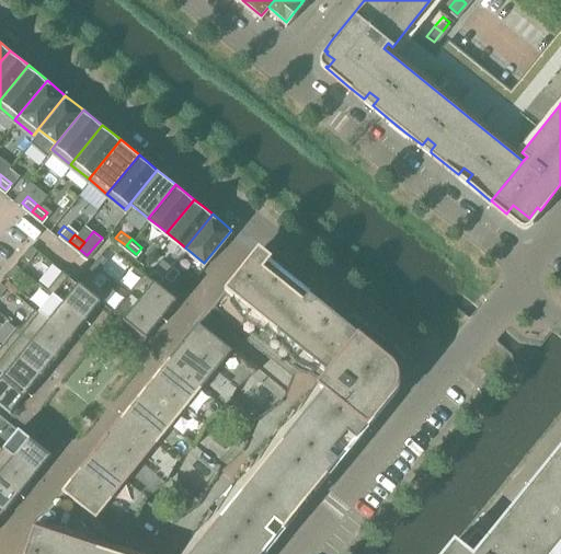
[(31,241),(22,251),(29,256),(37,246),(31,241)]
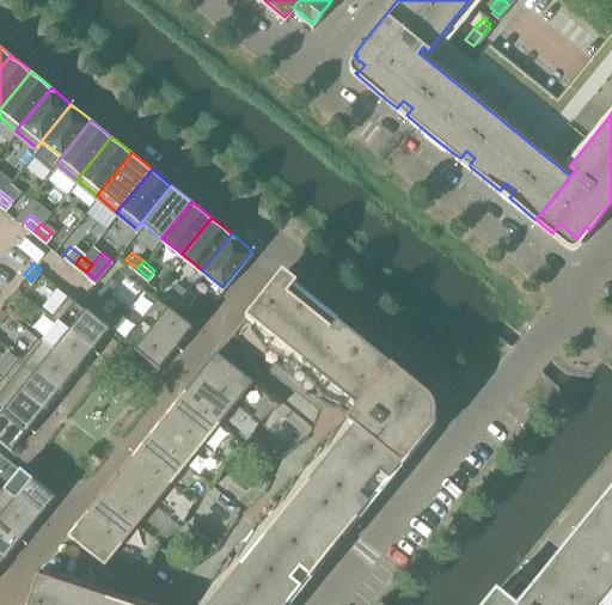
[(92,551),(93,551),(68,531),(38,568),(25,604),(285,604),(287,603),(303,584),(310,574),(325,555),(342,535),(354,520),(371,500),(387,480),(399,464),(429,427),(430,425),(433,422),(434,419),(434,416),(435,413),(435,410),(434,407),(434,403),(433,401),(432,397),(429,395),(427,392),(426,390),(392,364),(374,349),(353,332),(318,304),(303,292),(293,283),(297,280),(282,268),(275,275),(249,309),(244,313),(236,325),(237,325),(238,325),(248,340),(287,371),(298,359),(355,404),(344,417),(353,423),(206,604),(158,604),(105,562),(92,551)]
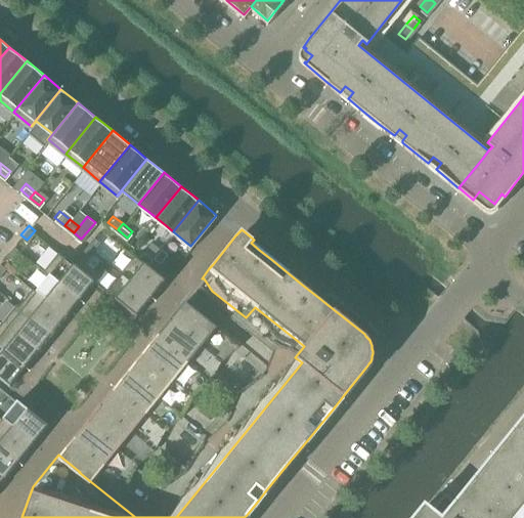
[(86,243),(92,248),(100,239),(94,233),(86,243)]
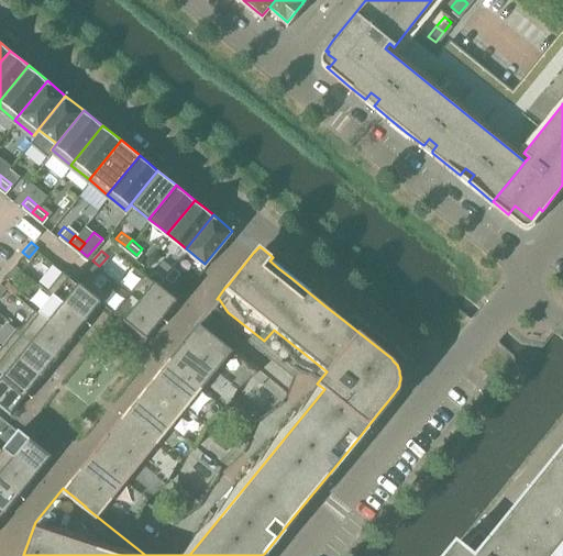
[(15,260),(7,271),(13,277),(22,267),(15,260)]
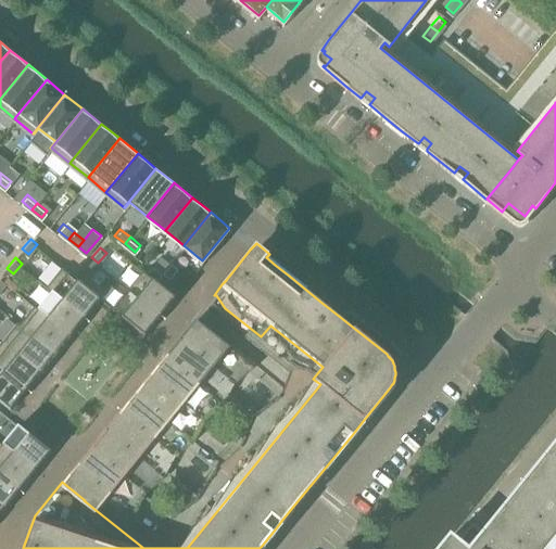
[(90,273),(98,263),(91,257),(84,268),(90,273)]
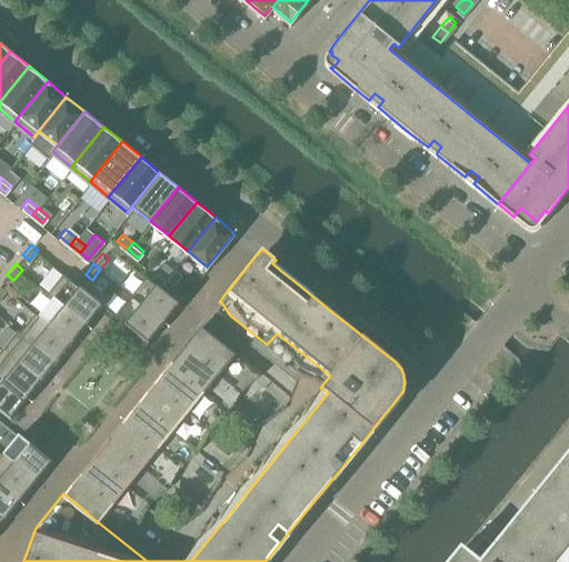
[(167,277),(173,282),(182,272),(175,267),(167,277)]
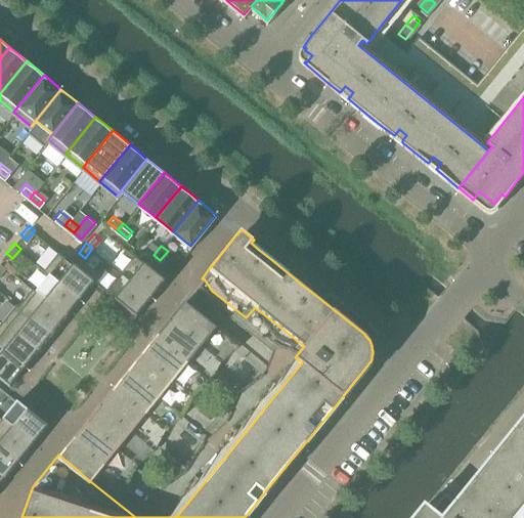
[(143,248),(138,255),(147,262),(153,256),(143,248)]
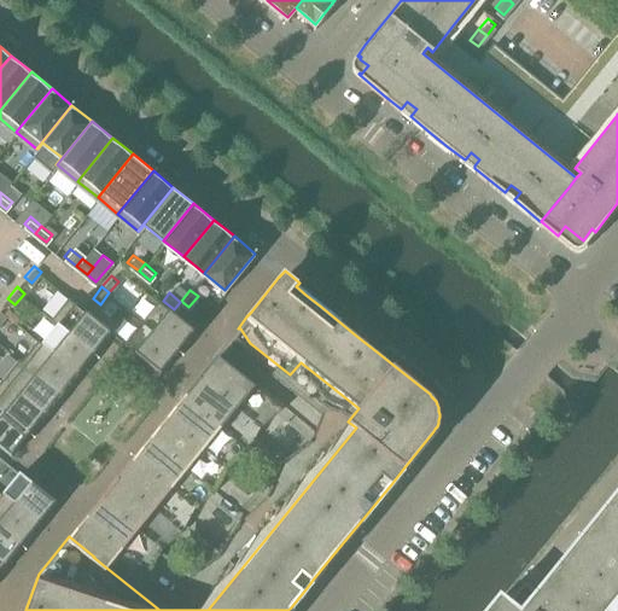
[(52,315),(94,350),(111,330),(111,329),(86,308),(69,294),(52,315)]
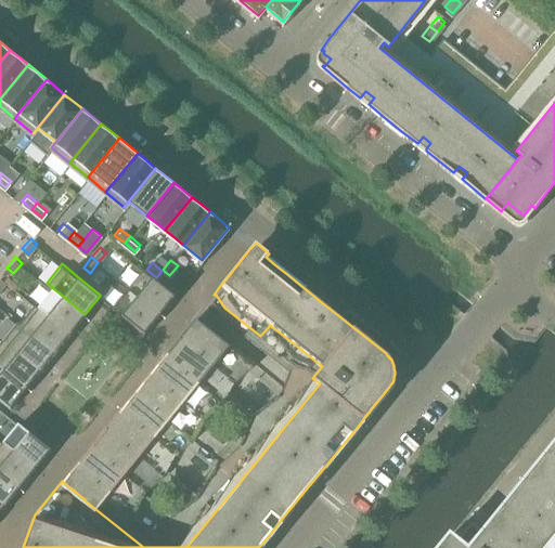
[(159,313),(175,294),(142,268),(127,286),(159,313)]
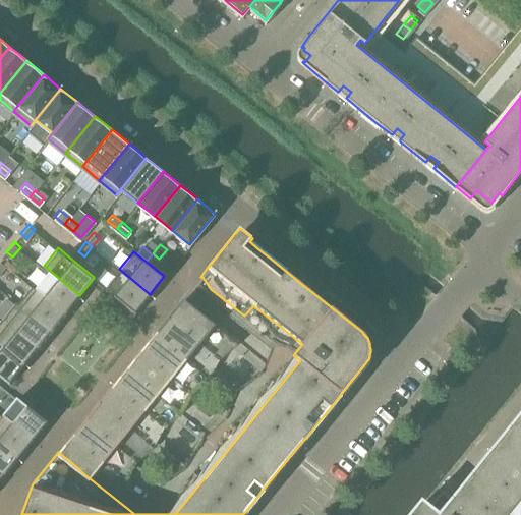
[(33,283),(32,284),(66,311),(79,295),(44,266),(43,266),(49,271),(36,286),(33,283)]
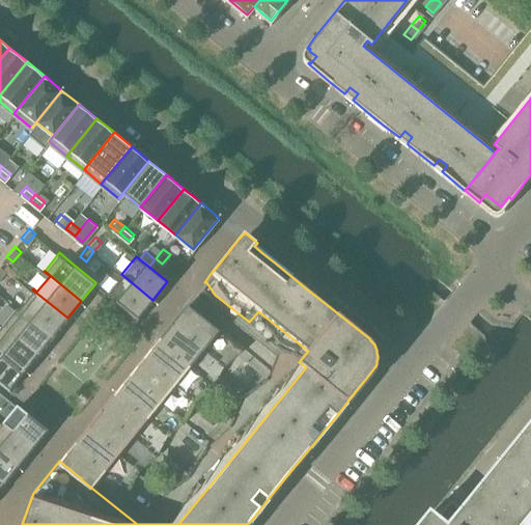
[(138,318),(152,300),(121,274),(107,293),(138,318)]
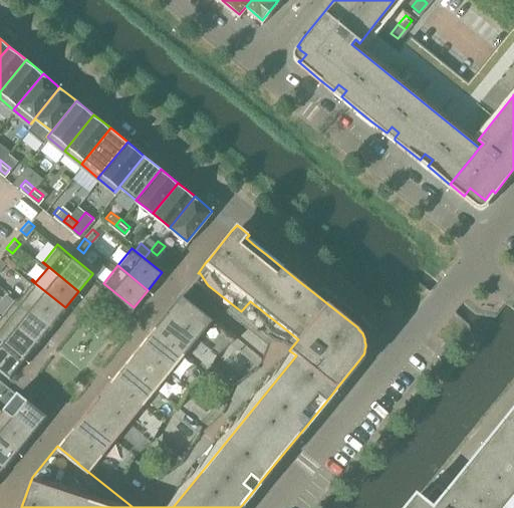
[(51,324),(65,307),(31,280),(18,296),(16,295),(15,295),(51,324)]
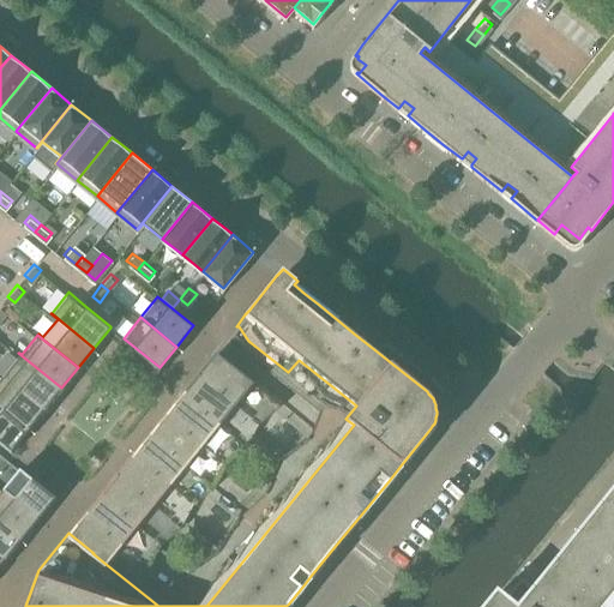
[(253,380),(241,371),(217,352),(218,350),(217,349),(199,372),(224,392),(236,402),(253,380)]
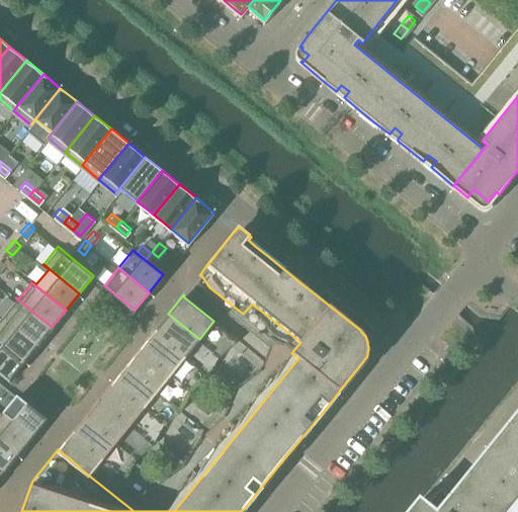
[(37,344),(52,327),(15,297),(2,315),(37,344)]
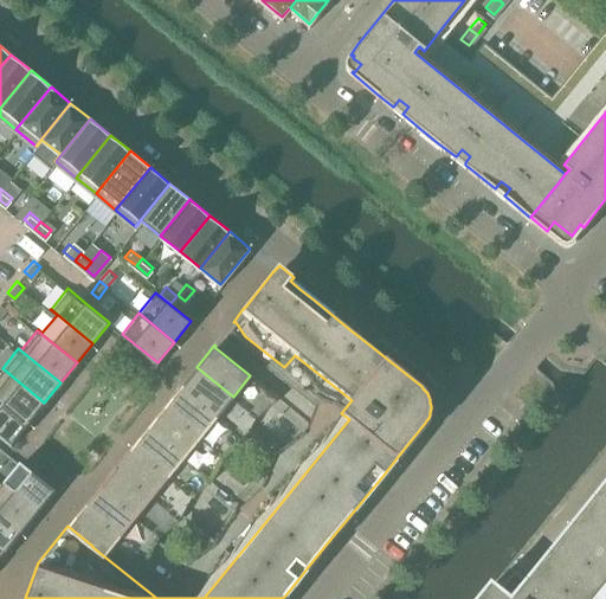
[(217,417),(233,397),(221,387),(197,367),(180,387),(205,406),(217,417)]
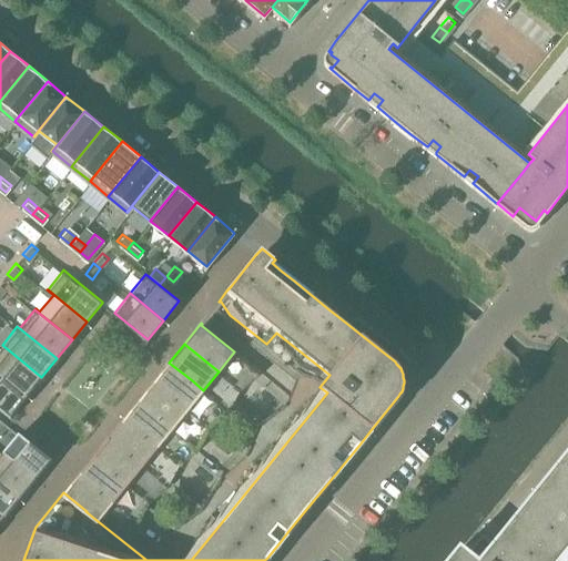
[(2,345),(0,347),(0,374),(27,396),(41,377),(2,345)]
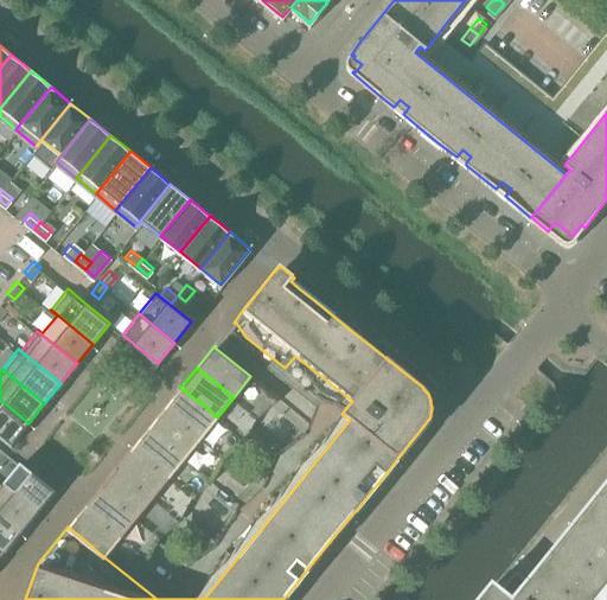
[(217,417),(205,407),(180,388),(165,407),(189,427),(202,438),(217,417)]
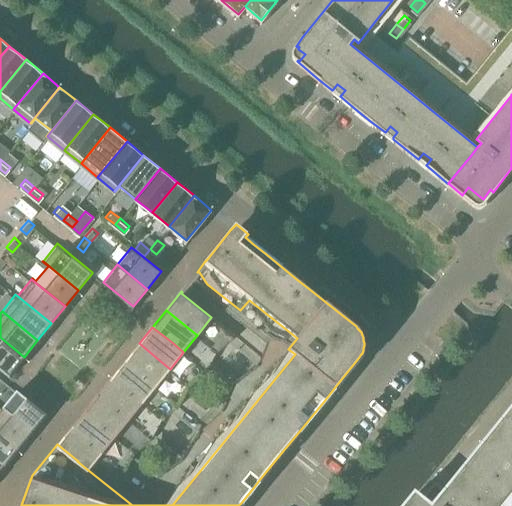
[(0,366),(10,374),(24,357),(0,337),(0,366)]
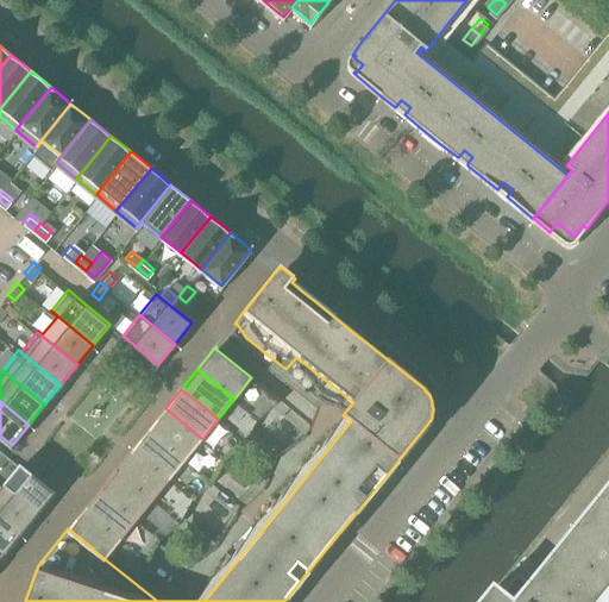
[(186,458),(202,439),(189,428),(165,408),(149,428),(174,449),(186,458)]
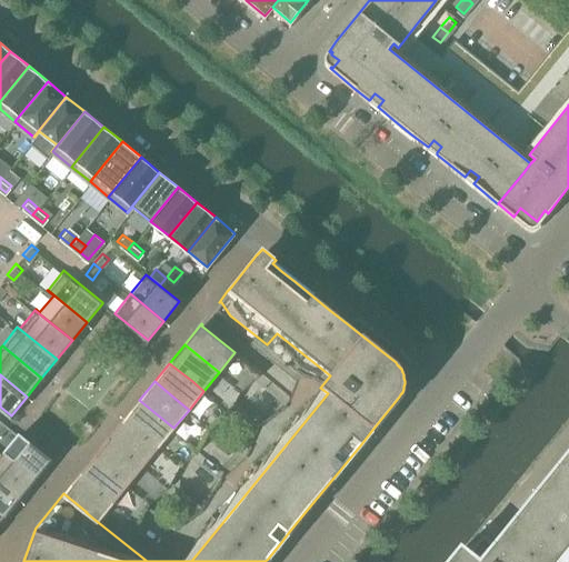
[(159,447),(173,428),(162,419),(139,400),(125,419),(147,438),(159,447)]
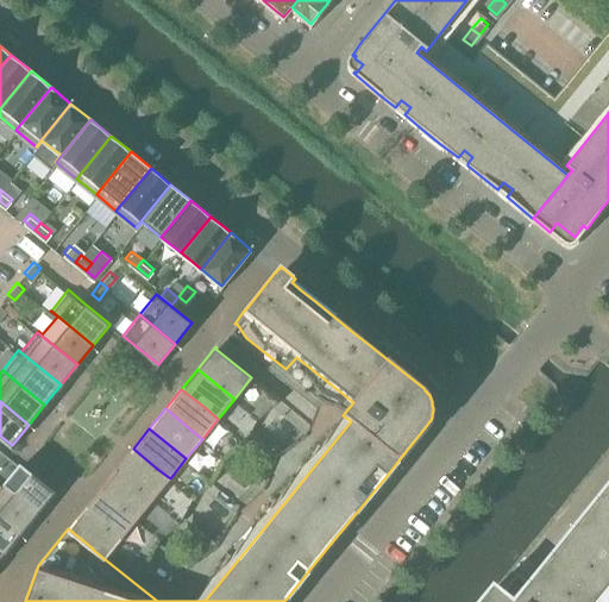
[(142,488),(154,499),(170,478),(157,469),(133,449),(117,469),(142,488)]
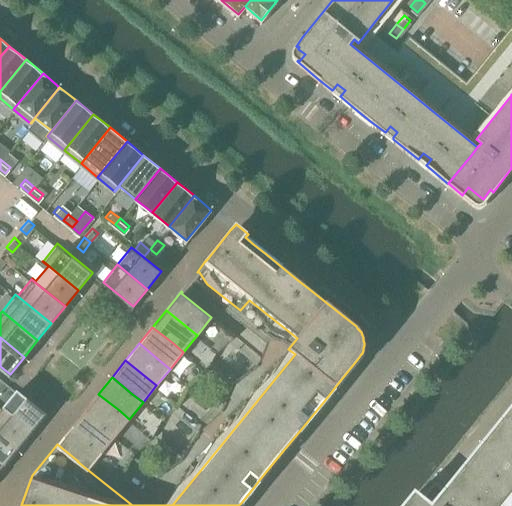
[(16,388),(2,406),(32,430),(50,408),(36,396),(32,401),(16,388)]
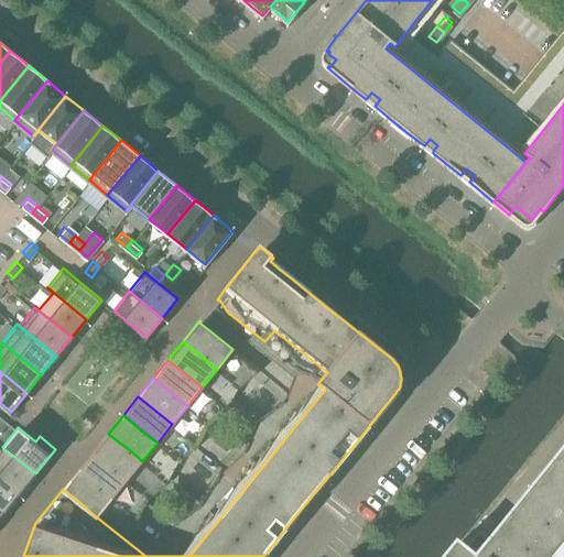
[(142,461),(131,451),(108,434),(93,451),(116,470),(128,480),(142,461)]
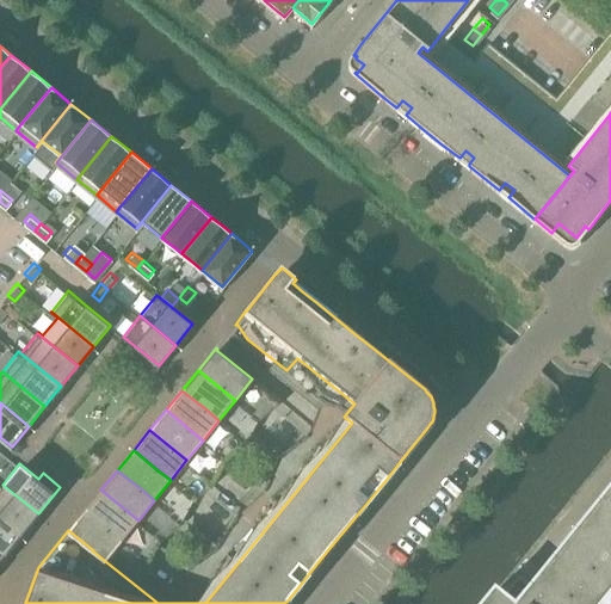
[(610,603),(610,482),(531,583),(519,573),(504,592),(495,586),(480,603),(610,603)]
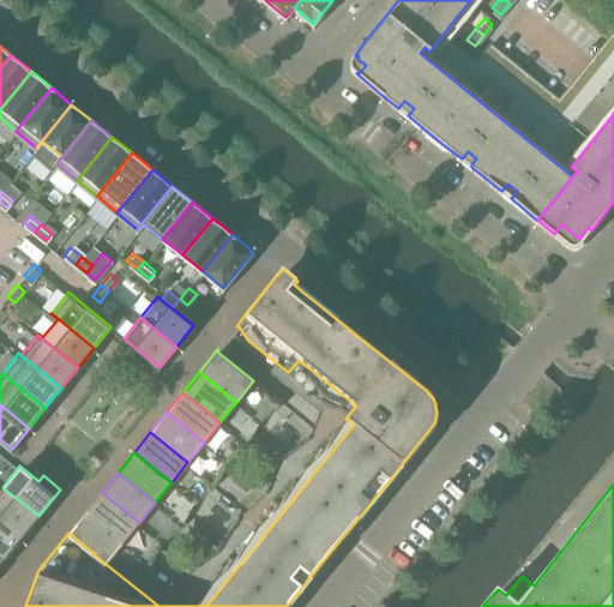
[(0,490),(0,518),(23,536),(38,516),(2,487),(0,490)]
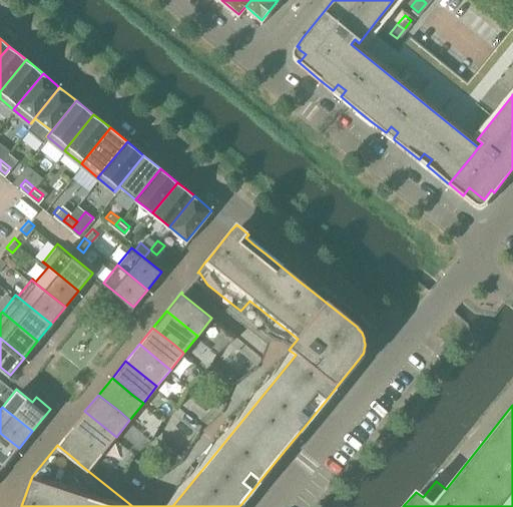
[(116,437),(105,428),(84,411),(71,428),(91,445),(102,454),(116,437)]
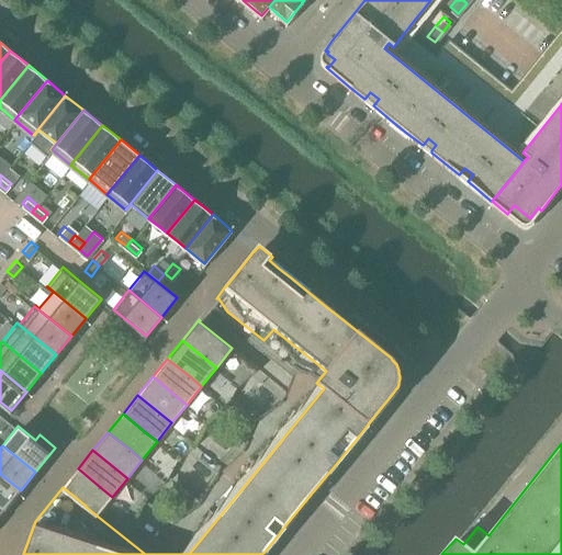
[(78,468),(63,487),(86,506),(85,506),(97,516),(112,497),(100,487),(78,468)]
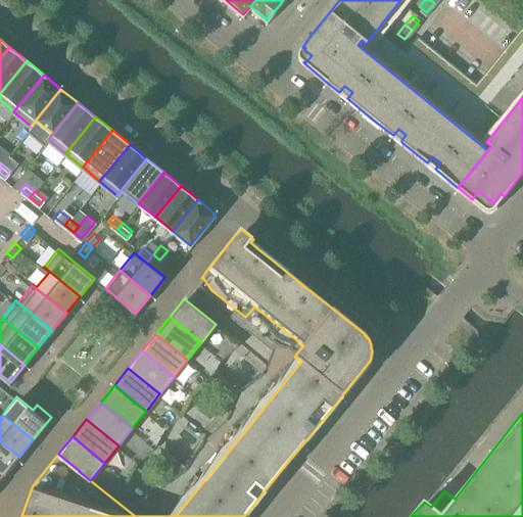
[(0,469),(5,474),(19,457),(0,441),(0,469)]
